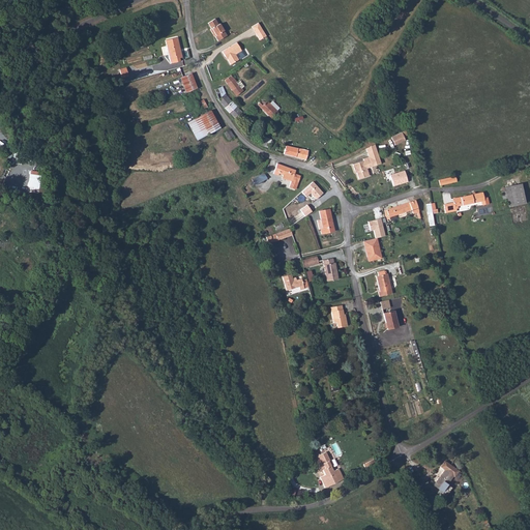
[(219,24),(218,25),(215,19),(208,23),(211,29),(210,29),(212,34),(214,33),(215,35),(214,36),(217,41),(227,35),(219,24)]
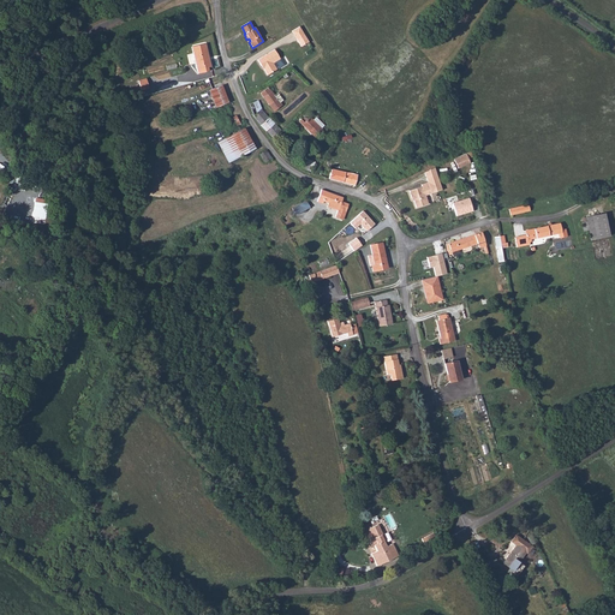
[(299,27),(292,31),(302,47),(309,42),(300,28),(299,28),(299,27)]
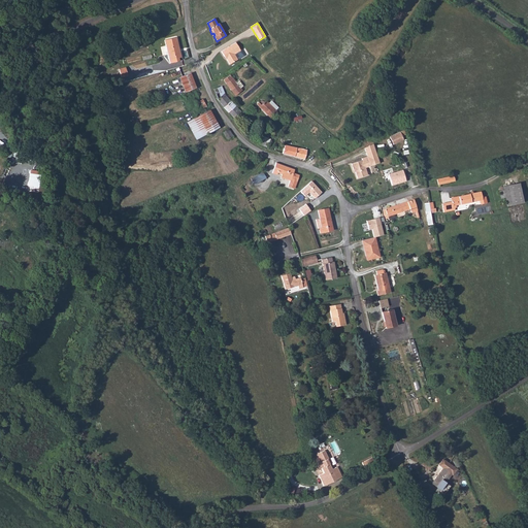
[(182,57),(176,37),(165,40),(170,63),(179,61),(179,58),(182,57)]
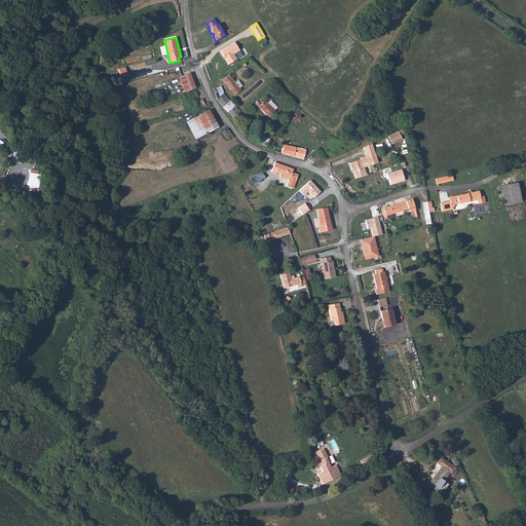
[(233,54),(239,50),(234,42),(220,51),(223,57),(224,55),(226,58),(225,59),(229,64),(236,60),(233,54)]
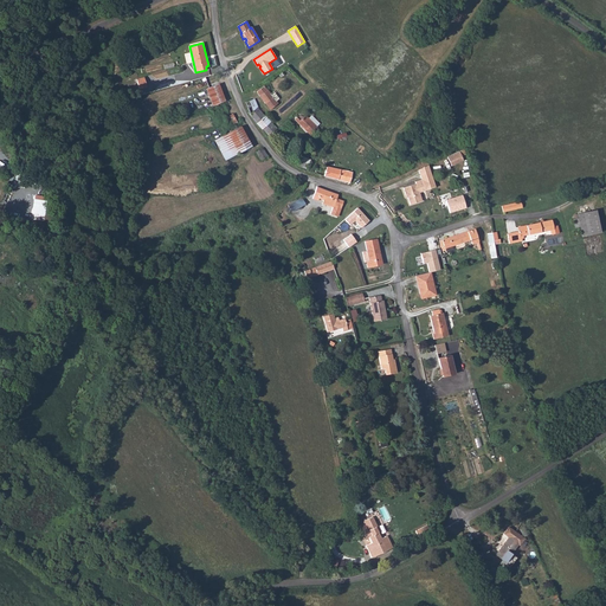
[(140,90),(147,88),(144,77),(136,79),(140,90)]
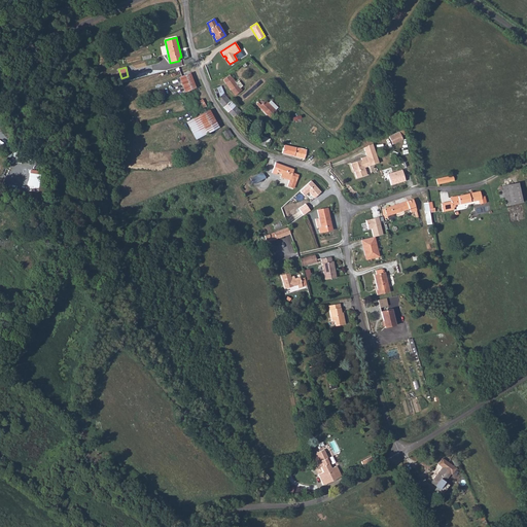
[(185,92),(196,88),(190,73),(179,77),(185,92)]
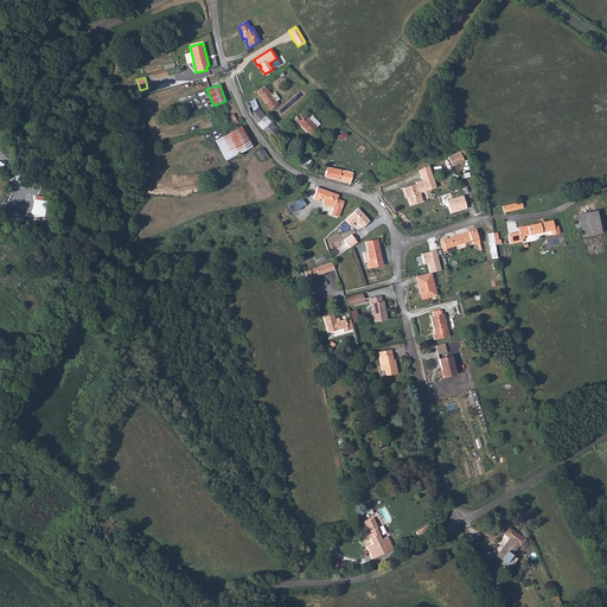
[(264,87),(257,93),(270,110),(279,104),(267,90),(268,89),(269,89),(269,88),(269,87),(269,85),(268,85),(267,85),(266,87),(264,87)]
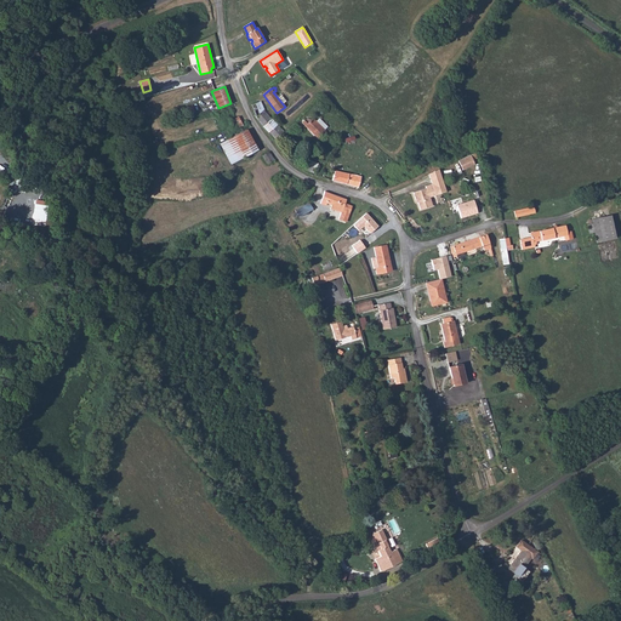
[(251,104),(256,118),(263,110),(260,101),(251,104)]
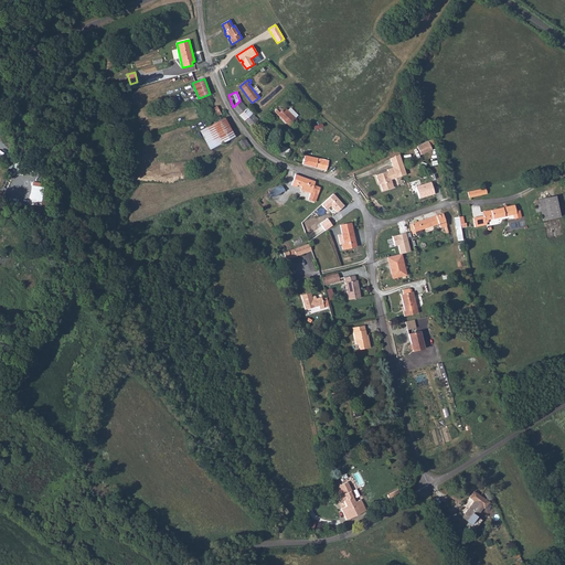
[(245,120),(252,114),(247,109),(245,106),(240,100),(233,107),(236,110),(245,120)]
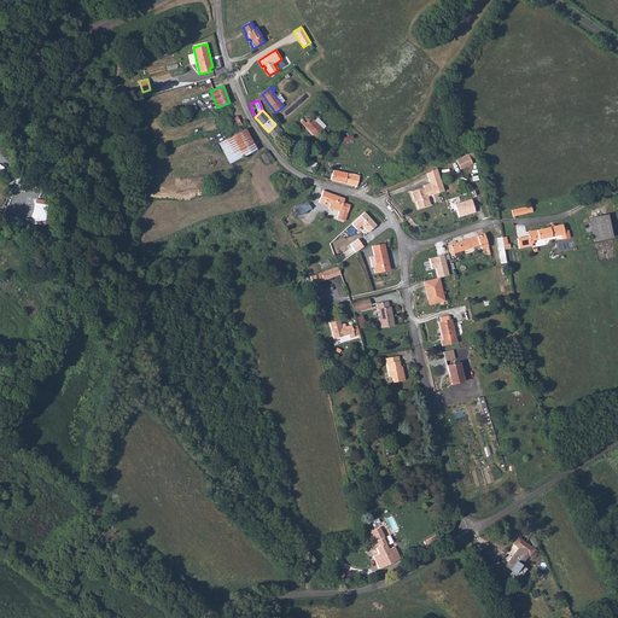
[(301,122),(303,126),(304,124),(310,132),(316,138),(324,130),(312,117),(309,120),(308,118),(307,118),(305,118),(304,118),(304,120),(303,121),(303,120),(301,122)]
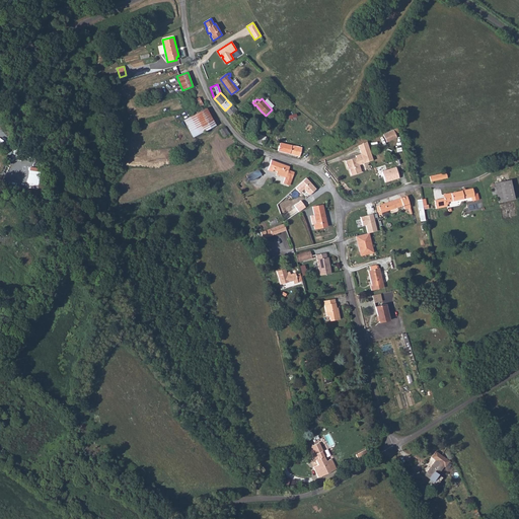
[(230,117),(236,110),(231,104),(225,110),(230,117)]
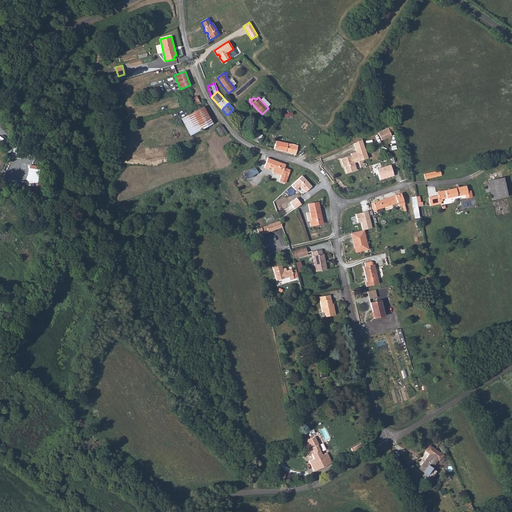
[(203,107),(188,115),(197,132),(212,123),(203,107)]
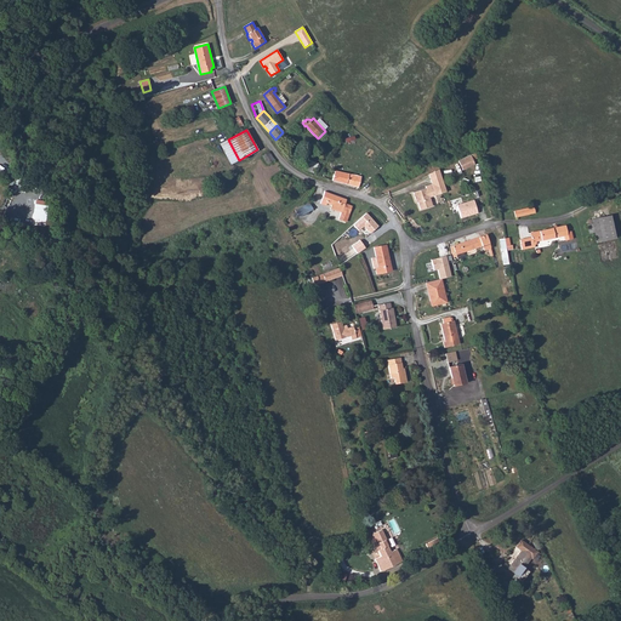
[(228,140),(220,143),(232,164),(239,160),(228,140)]
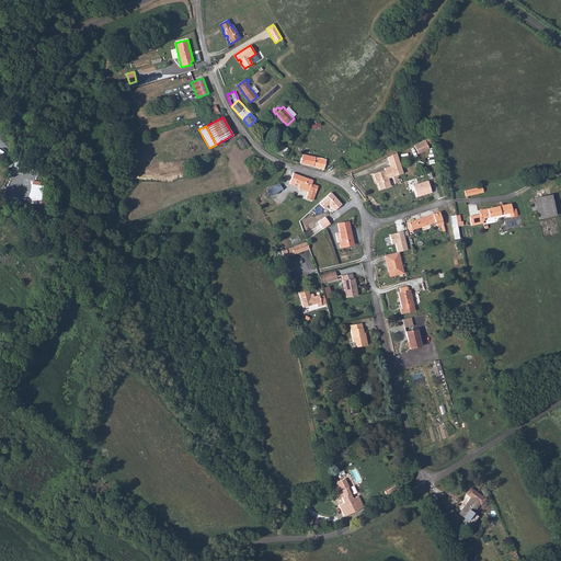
[(248,145),(243,137),(237,141),(242,148),(248,145)]
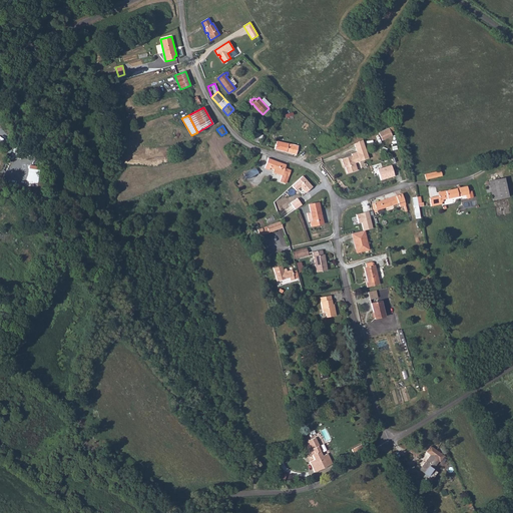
[(389,128),(379,132),(382,140),(393,136),(389,128)]
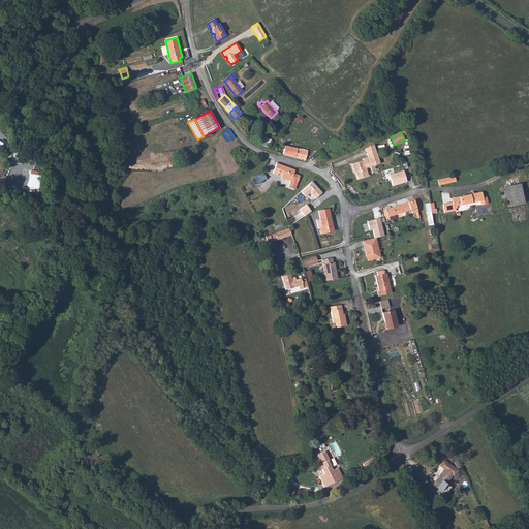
[(268,148),(271,139),(261,135),(257,144),(268,148)]
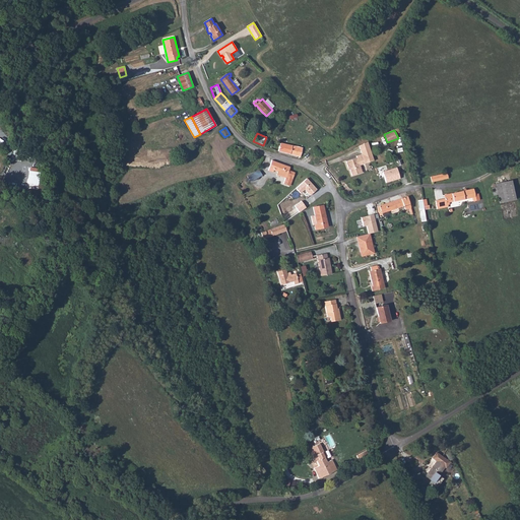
[(368,142),(359,145),(362,154),(365,163),(374,159),(368,142)]
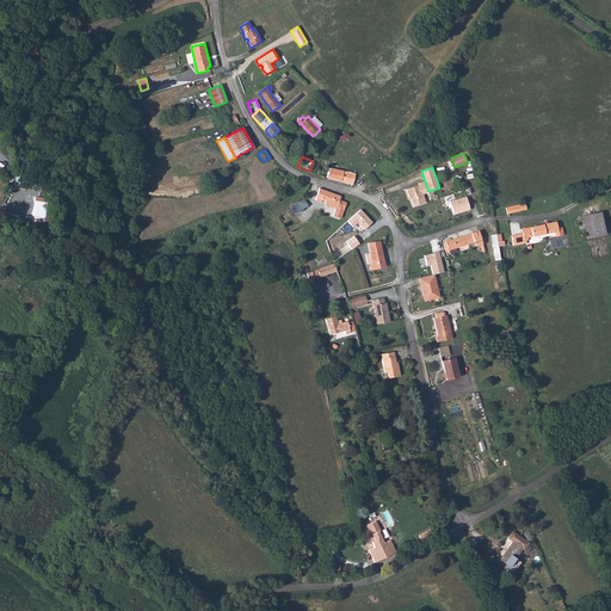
[(329,168),(327,178),(352,184),(355,174),(355,173),(351,173),(344,172),(329,168)]
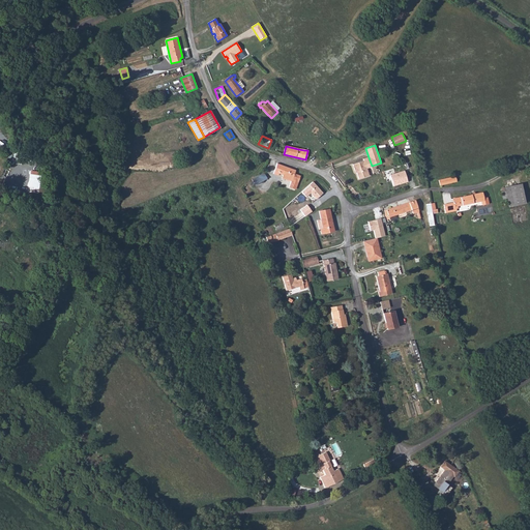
[(358,179),(369,176),(366,169),(372,167),(372,166),(369,157),(363,159),(363,160),(353,164),(355,171),(356,170),(358,179)]
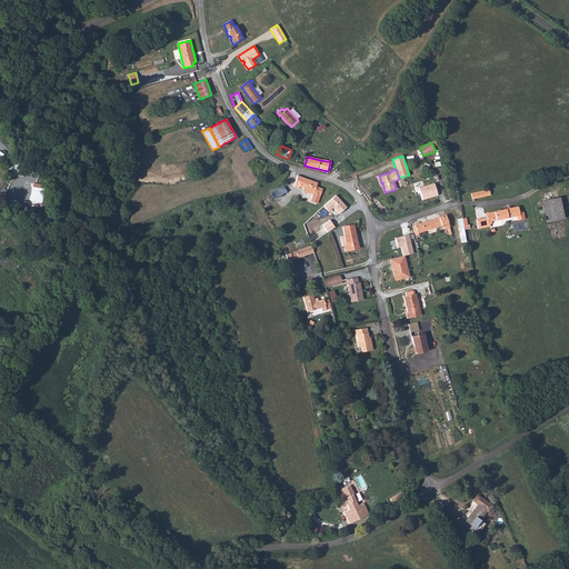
[(298,176),(293,187),(299,188),(300,186),(305,188),(302,191),(312,195),(310,200),(318,203),(322,189),(316,187),(317,182),(298,176)]
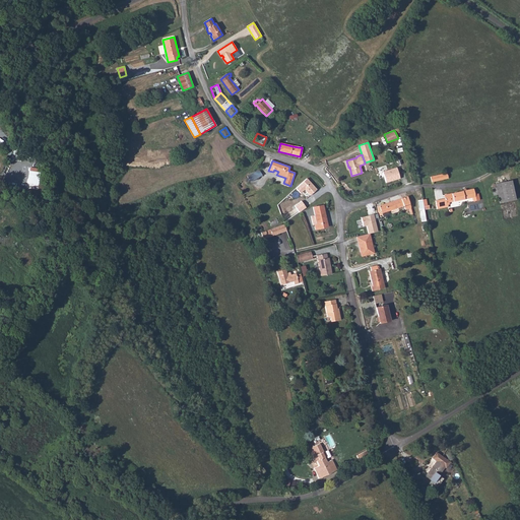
[(396,168),(383,172),(386,182),(400,178),(396,168)]
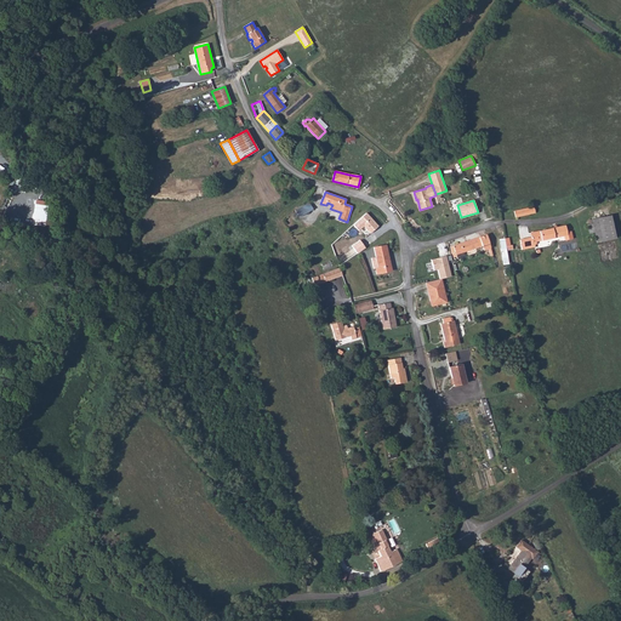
[(308,203),(295,210),(298,215),(302,216),(313,209),(308,203)]
